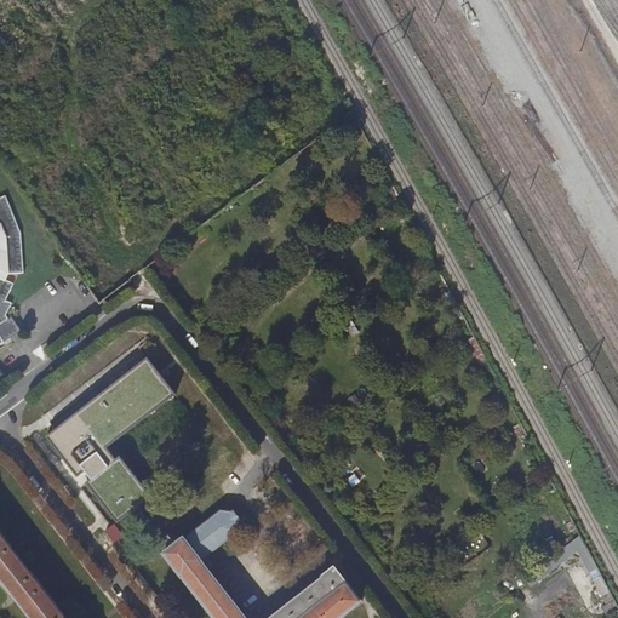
[(383,204),(396,196),(390,184),(377,190),(383,204)]
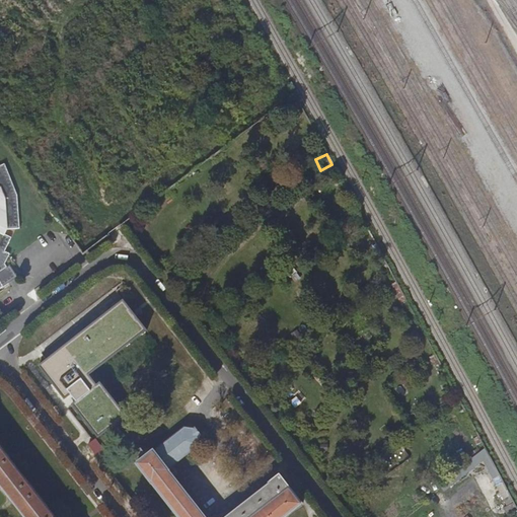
[(0,287),(9,282),(1,282),(0,280),(0,272),(1,272),(7,267),(6,266),(4,263),(9,252),(4,250),(11,236),(4,233),(6,228),(19,228),(17,195),(4,163),(0,164),(0,287)]
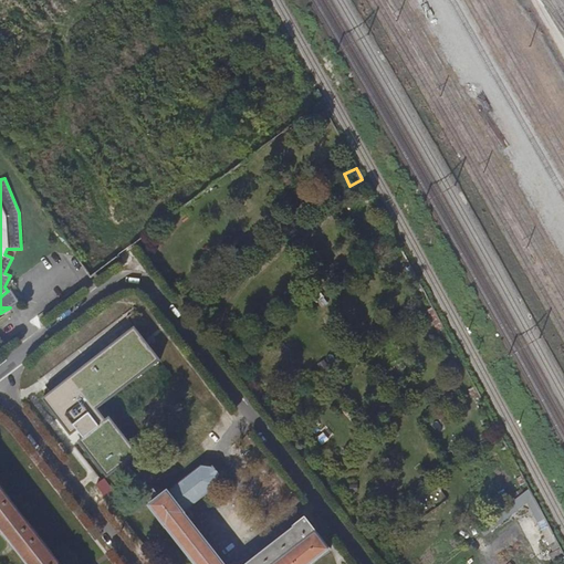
[(0,305),(1,307),(10,307),(20,301),(10,288),(7,290),(8,291),(1,296),(0,296),(0,305)]
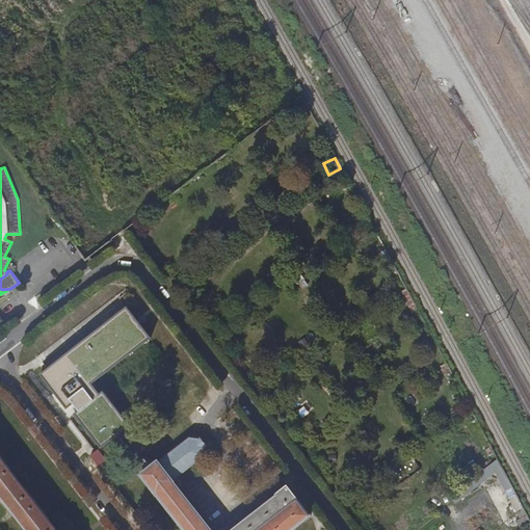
[(126,307),(40,374),(65,407),(72,403),(76,411),(73,413),(100,447),(127,424),(101,391),(98,393),(90,382),(149,336),(126,307)]
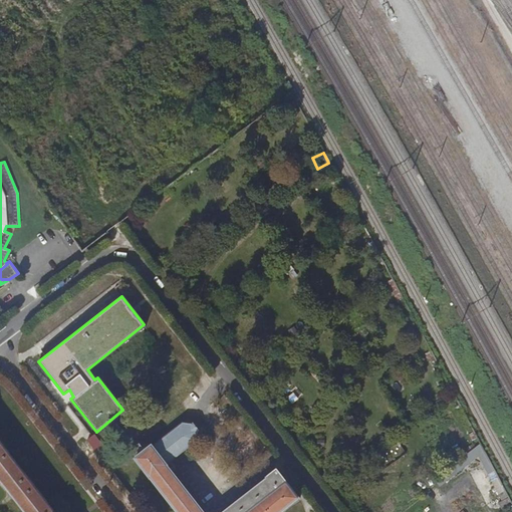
[(133,457),(176,511),(278,511),(298,497),(274,466),(263,474),(264,476),(217,511),(203,511),(165,463),(195,440),(197,429),(192,422),(180,422),(151,445),(150,444),(133,457)]
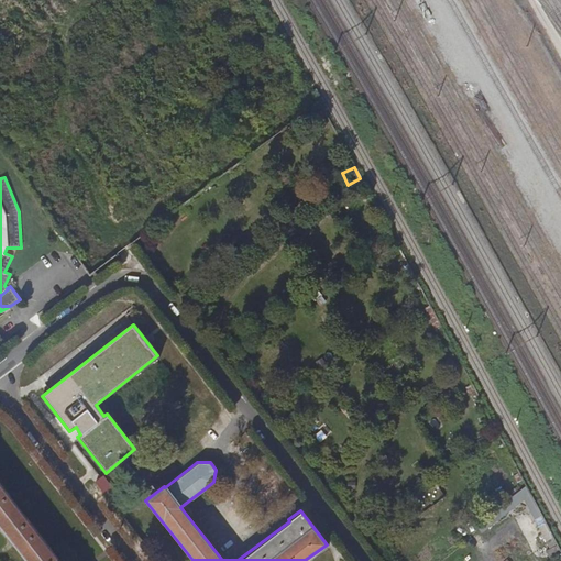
[(523,498),(529,494),(524,484),(482,517),(483,517),(474,525),(480,530),(492,520),(493,521),(523,498)]
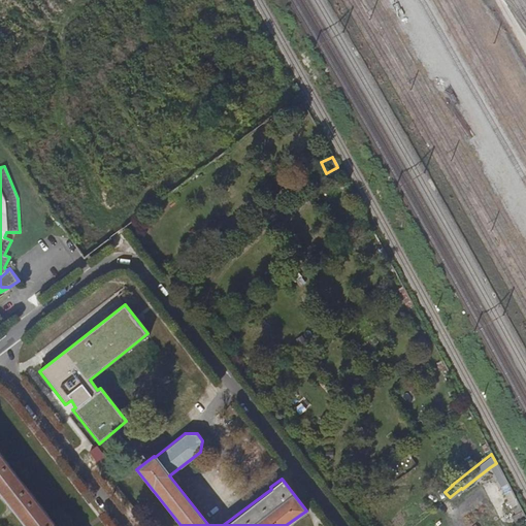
[(0,493),(25,525),(56,525),(0,455),(0,493)]
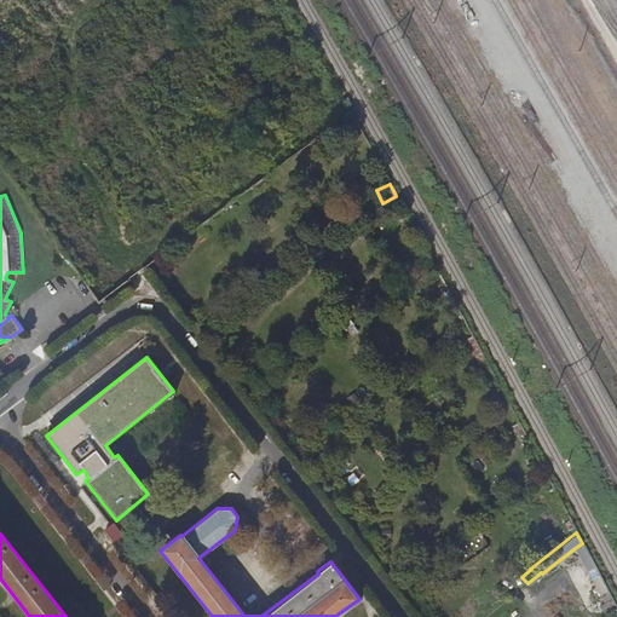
[(226,570),(235,564),(252,586),(274,570),(252,542),(223,565),(226,570)]
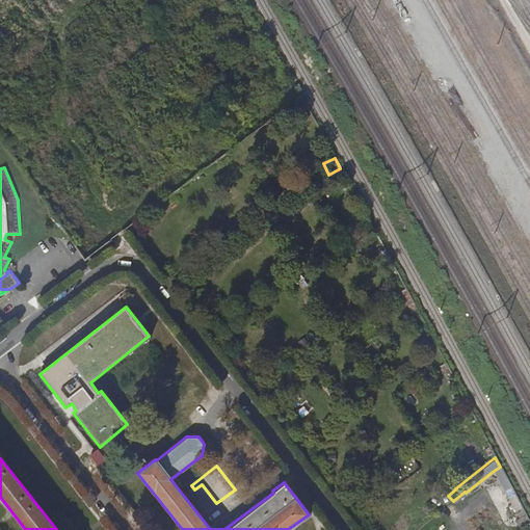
[(513,518),(519,529),(529,524),(503,474),(500,467),(494,471),(518,517),(513,518)]
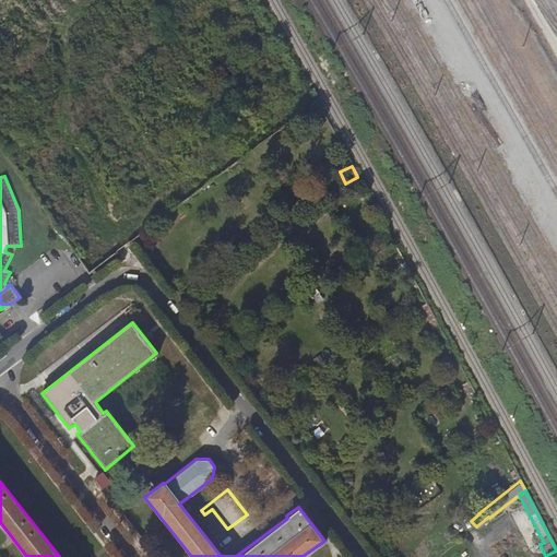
[(520,508),(511,512),(528,545),(537,540),(520,508)]
